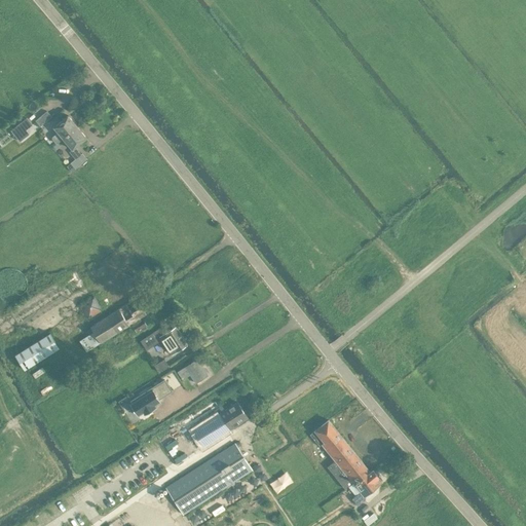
[(51,117),(47,111),(36,120),(40,126),(51,117)]
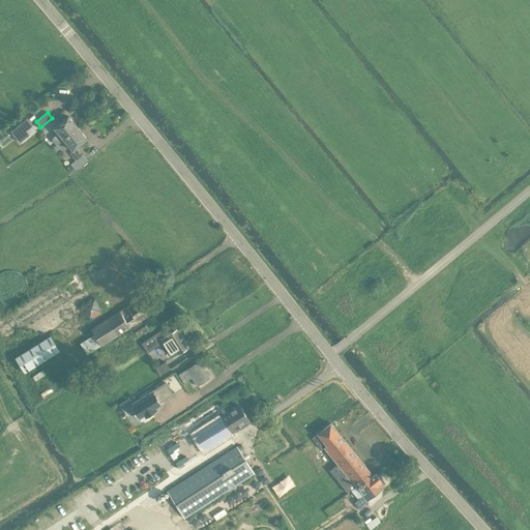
[(63,139),(78,127),(68,116),(54,128),(58,133),(53,138),(53,140),(57,145),(63,139)]
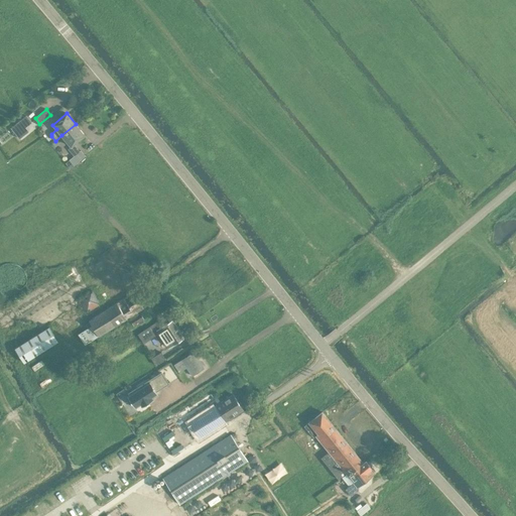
[(26,116),(20,121),(26,128),(32,123),(26,116)]
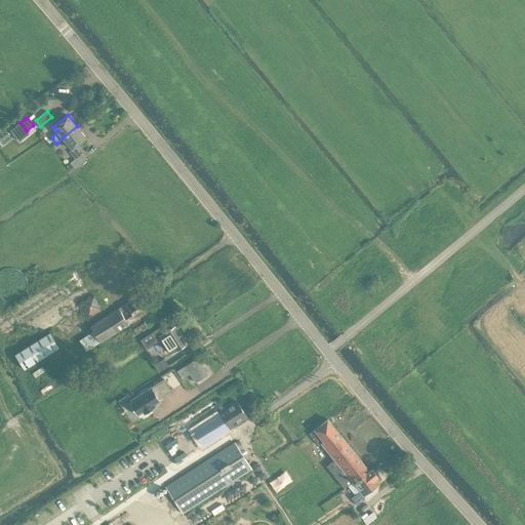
[(77,126),(63,137),(72,149),(86,137),(77,126)]
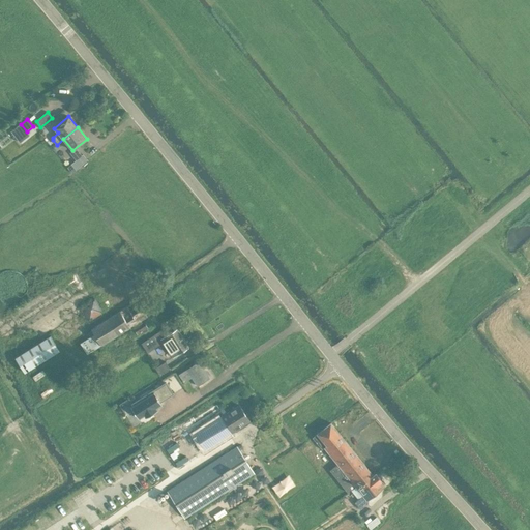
[(77,170),(88,160),(83,154),(71,164),(77,170)]
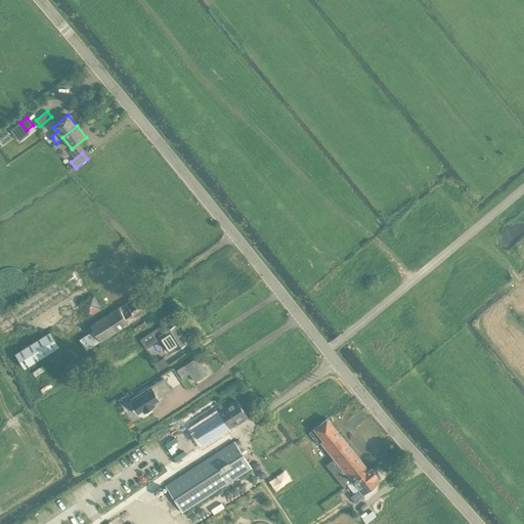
[(89,316),(103,307),(95,295),(81,304),(89,316)]
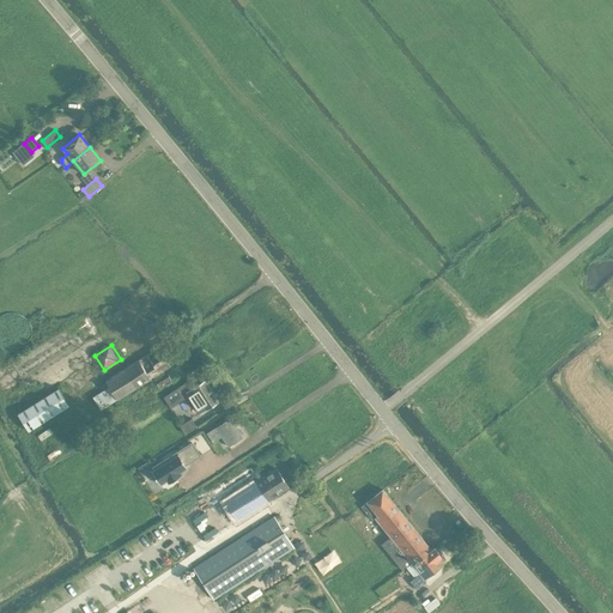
[(105,381),(109,387),(93,398),(101,410),(117,399),(152,377),(159,387),(165,383),(167,386),(171,382),(170,380),(171,378),(165,369),(170,365),(158,347),(105,381)]
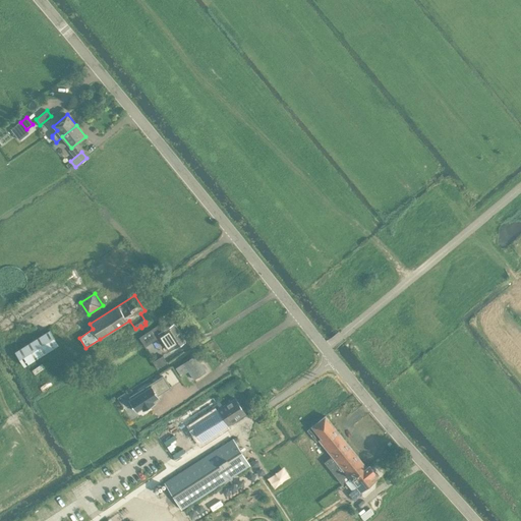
[(145,346),(160,336),(163,341),(160,343),(162,346),(165,344),(169,351),(185,341),(174,324),(165,329),(161,323),(138,337),(145,346)]
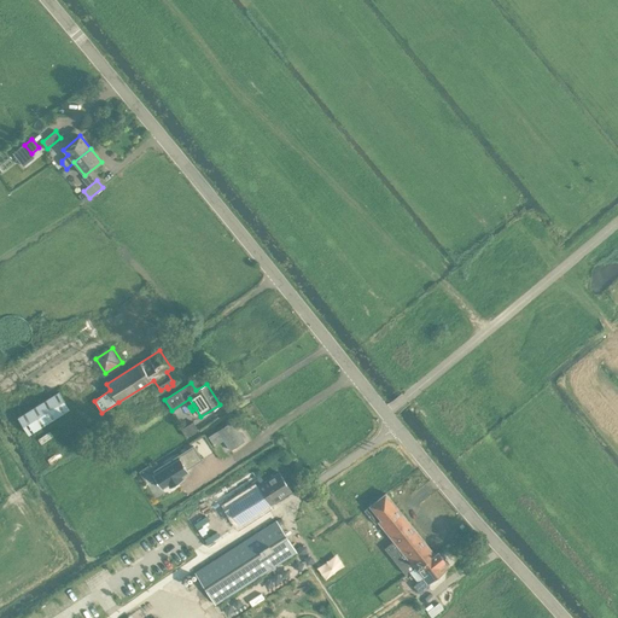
[(58,391),(25,410),(17,417),(28,433),(69,408),(58,391)]
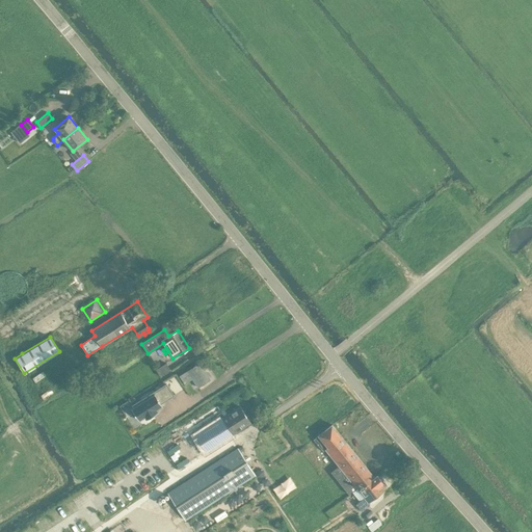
[(210,380),(200,363),(180,376),(179,375),(174,377),(180,387),(192,379),(197,388),(210,380)]
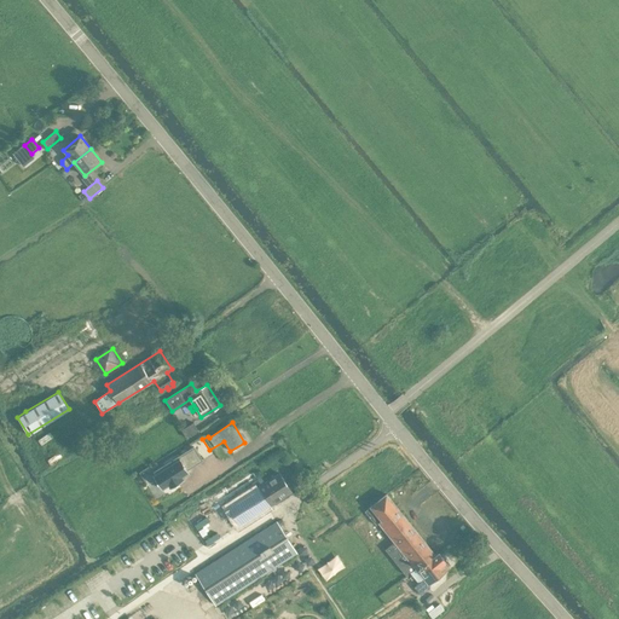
[(192,426),(183,432),(186,438),(196,432),(192,426)]
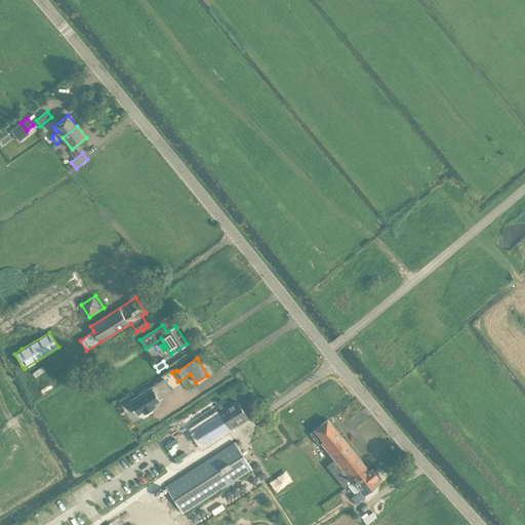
[(160,401),(159,398),(171,391),(164,379),(131,400),(132,402),(130,404),(137,415),(143,411),(145,414),(152,409),(154,408),(156,407),(154,404),(160,401)]
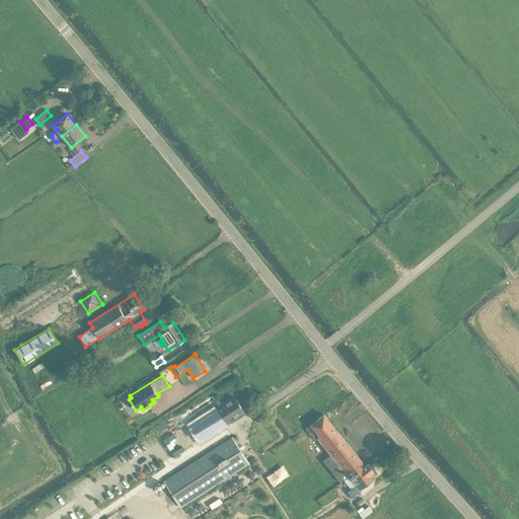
[(212,396),(209,398),(184,414),(192,425),(202,441),(244,413),(234,396),(222,404),(219,399),(216,401),(212,396)]
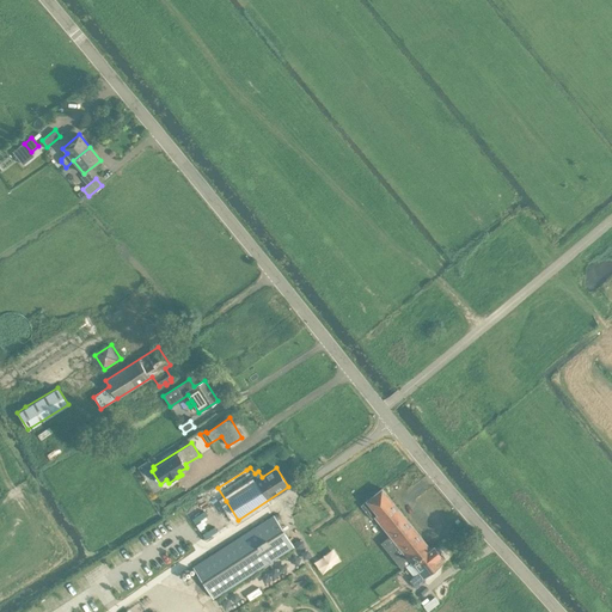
[(410,562),(412,564),(430,549),(383,489),(361,506),(372,519),(374,518),(390,537),(380,543),(402,569),(410,562)]
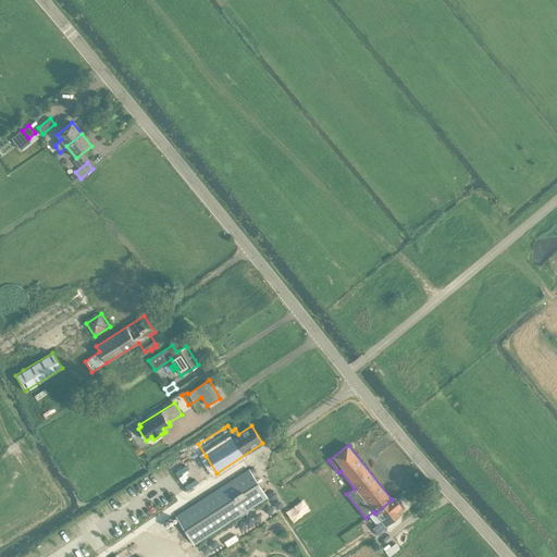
[(268,498),(249,469),(176,516),(195,545),(268,498)]
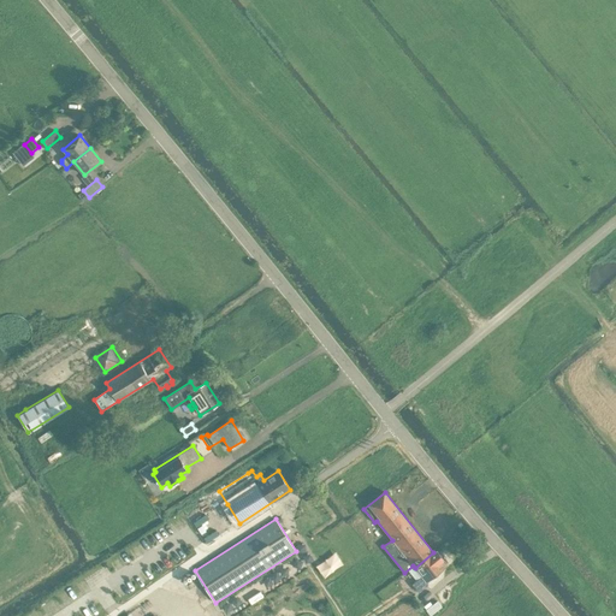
[(335,539),(326,545),(336,561),(345,556),(335,539)]
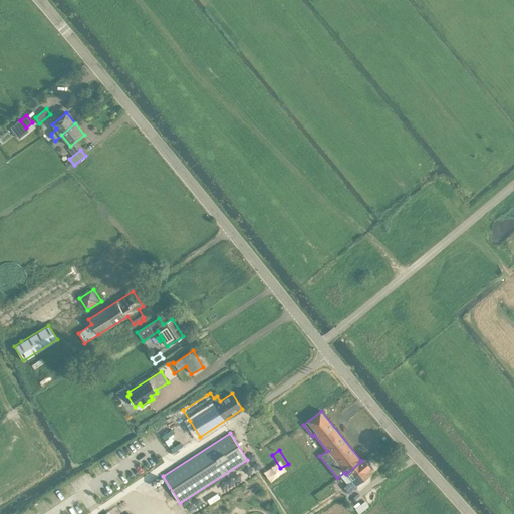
[(364,459),(361,461),(346,474),(351,481),(344,487),(349,493),(356,487),(355,485),(373,471),(370,467),(370,466),(369,465),(370,463),(367,460),(365,460),(364,459)]
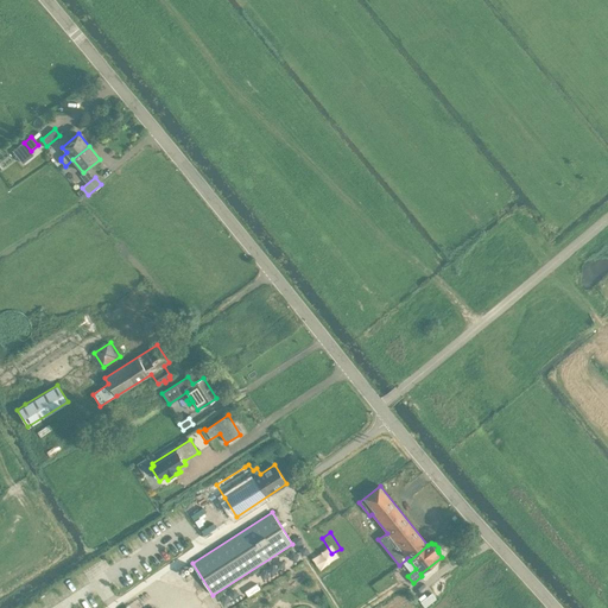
[(333,564),(343,556),(339,551),(328,559),(333,564)]
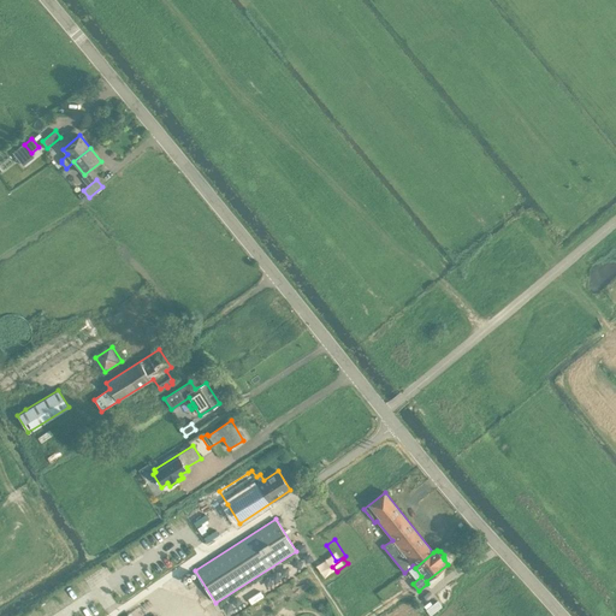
[(431,615),(442,606),(437,600),(426,610),(431,615)]
